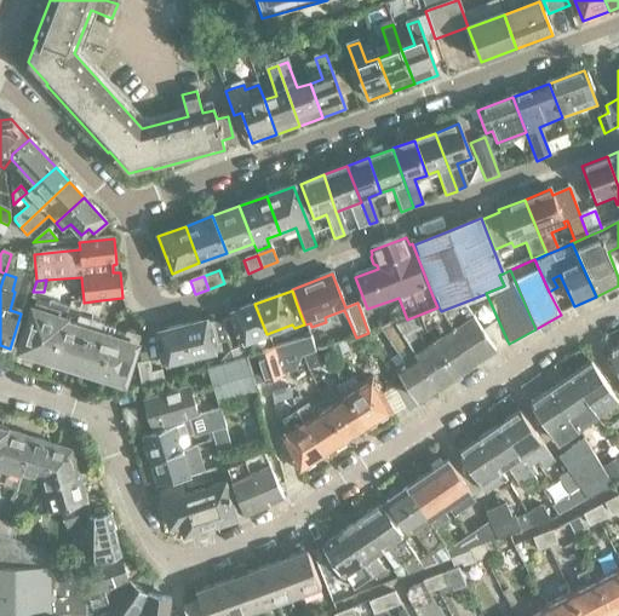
[(96,317),(99,304),(101,300),(84,303),(84,301),(82,301),(79,312),(96,317)]
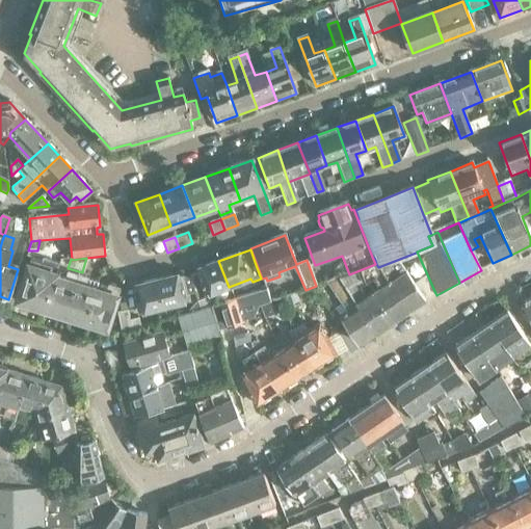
[(58,264),(41,259),(38,264),(29,261),(16,302),(44,311),(53,280),(58,264)]
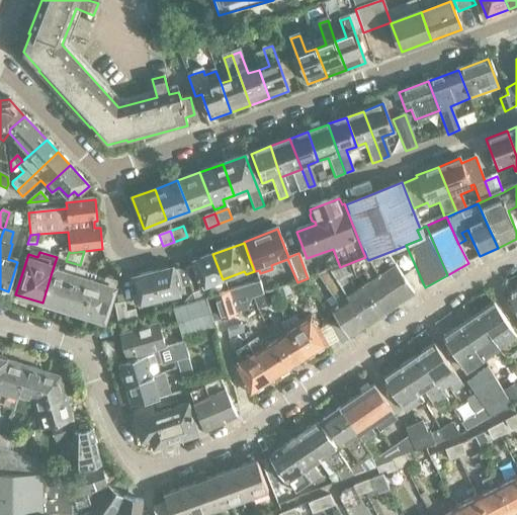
[(223,279),(212,254),(190,263),(200,287),(223,279)]
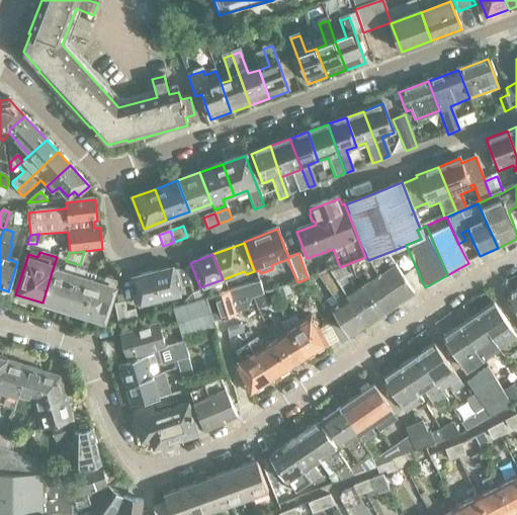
[(395,264),(378,275),(398,304),(413,292),(404,276),(395,264)]
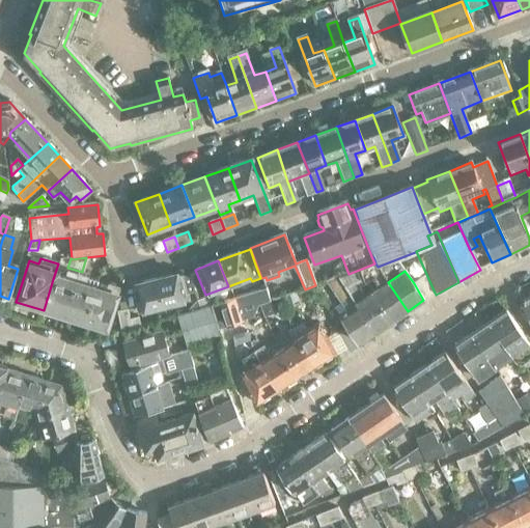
[(63,316),(75,278),(76,274),(66,272),(63,282),(53,279),(44,310),(63,316)]
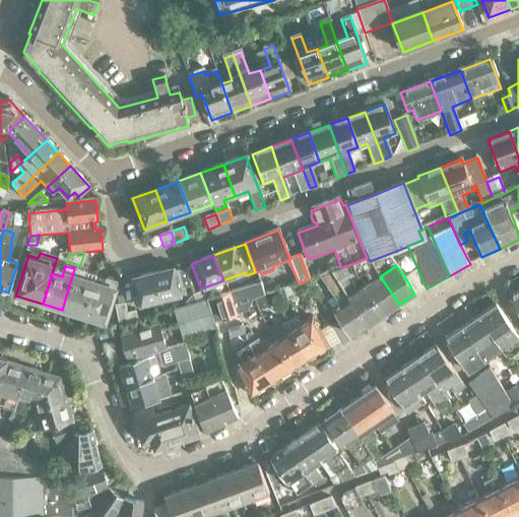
[(82,316),(91,284),(92,278),(85,276),(86,272),(74,268),(73,272),(62,310),(82,316)]
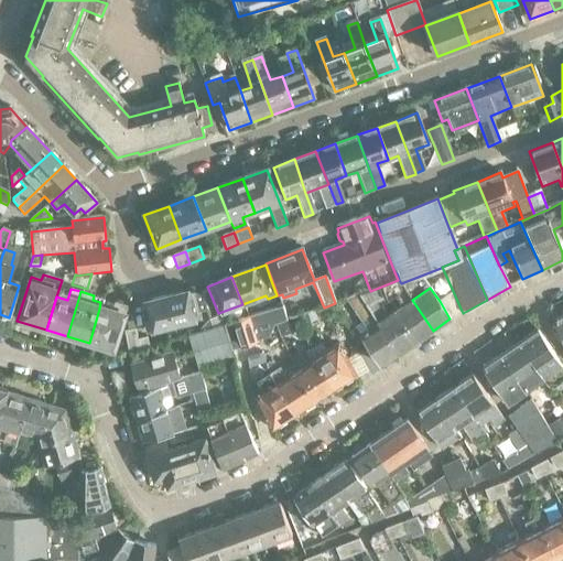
[(453,291),(440,301),(450,319),(462,311),(453,291)]
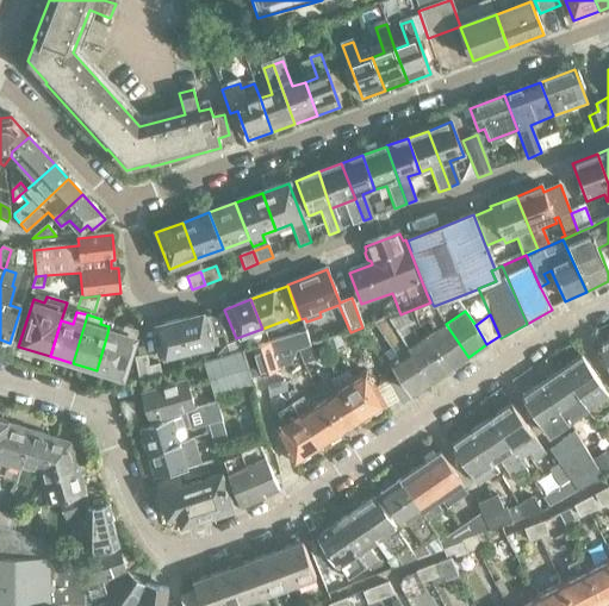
[(206,316),(179,323),(187,353),(213,345),(217,360),(242,353),(238,342),(227,347),(222,329),(210,332),(206,316)]
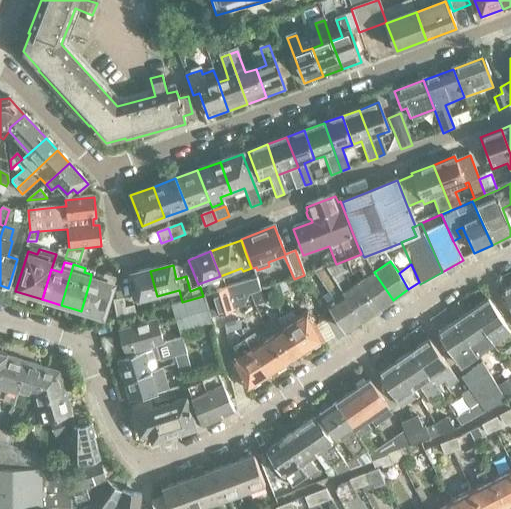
[(157,296),(150,271),(127,276),(134,302),(157,296)]
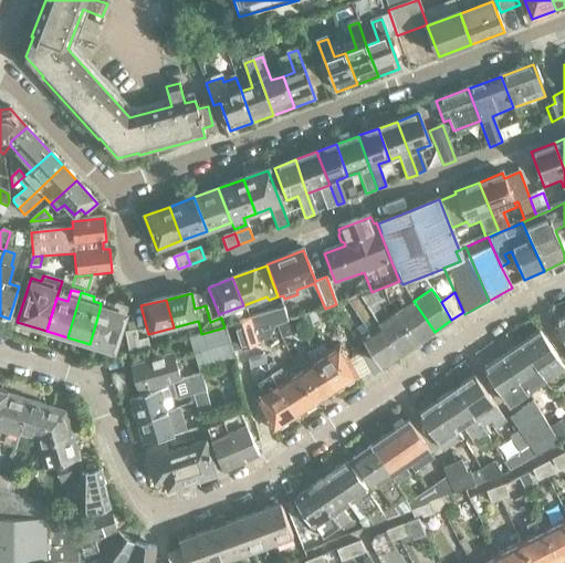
[(414,301),(396,312),(417,344),(435,332),(414,301)]
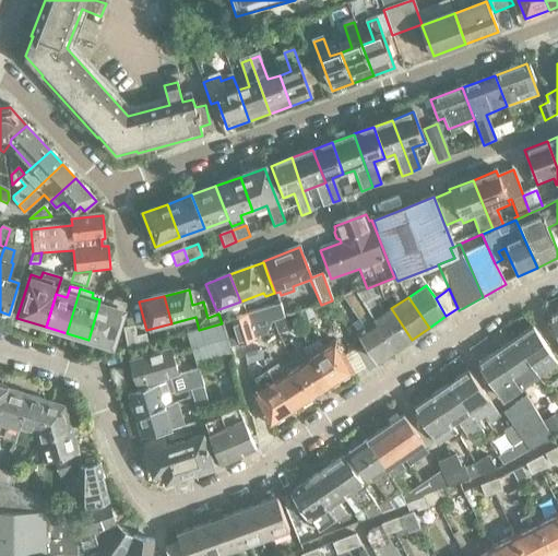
[(110,347),(123,306),(125,303),(115,299),(114,303),(110,310),(98,306),(88,340),(110,347)]
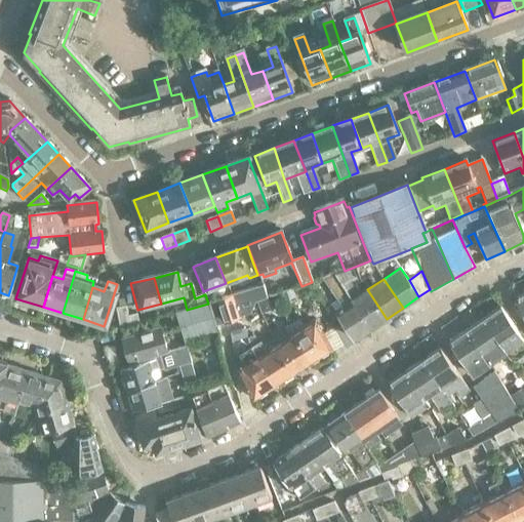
[(208,304),(215,327),(239,319),(239,318),(250,314),(255,303),(267,298),(262,286),(208,304)]
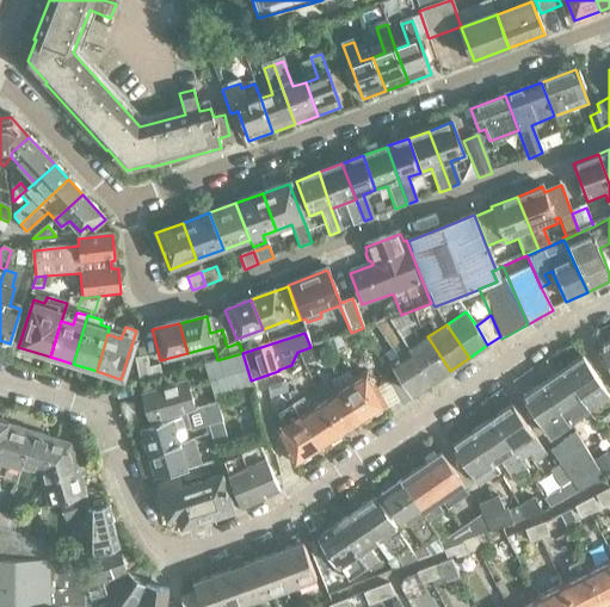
[(427,336),(408,348),(432,383),(450,371),(427,336)]
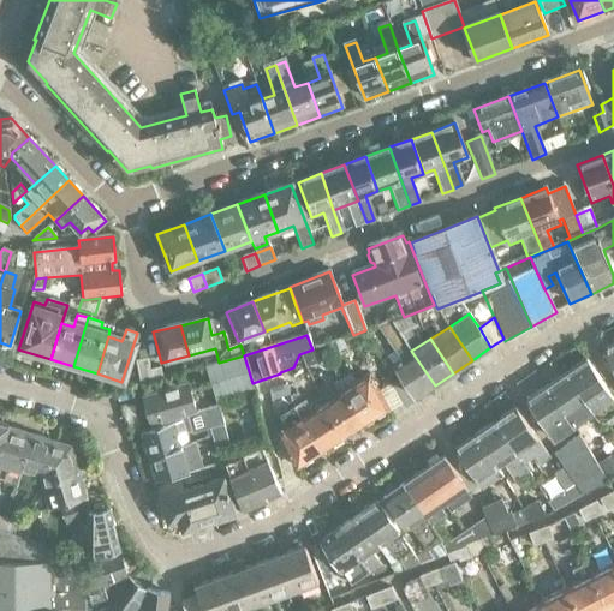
[(400,360),(393,365),(416,399),(435,385),(411,351),(403,341),(392,347),(400,360)]
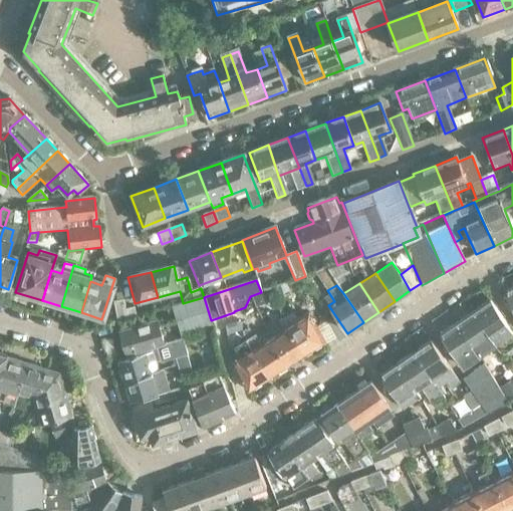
[(512,288),(504,292),(512,312),(512,288)]
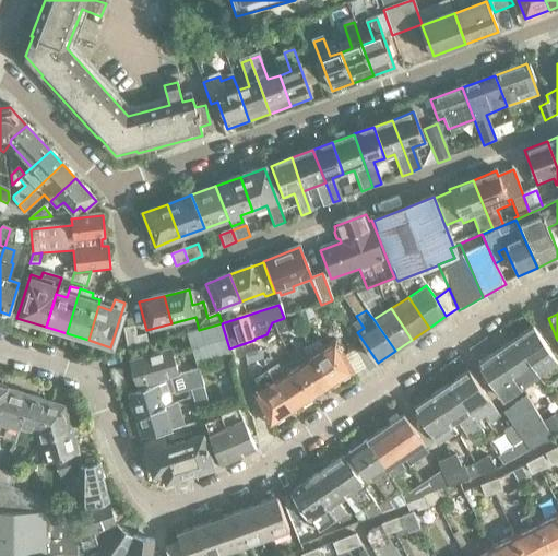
[(272,322),(277,334),(298,328),(293,315),(284,318),(272,322)]
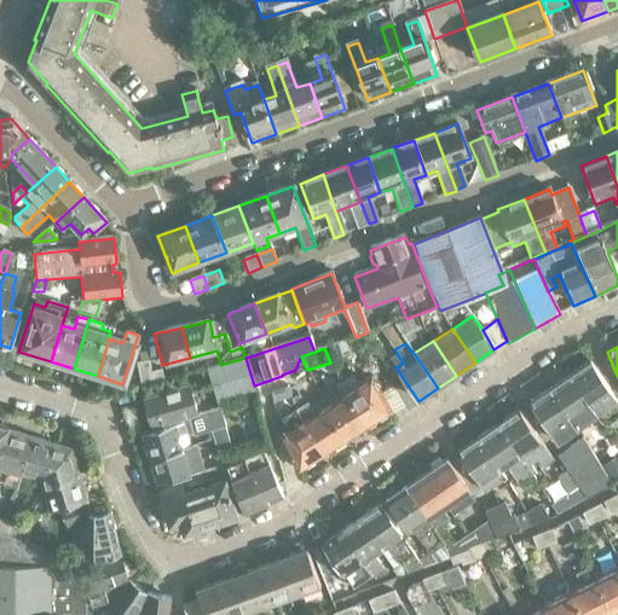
[(307,370),(301,357),(295,370),(292,377),(296,379),(309,373),(307,370)]
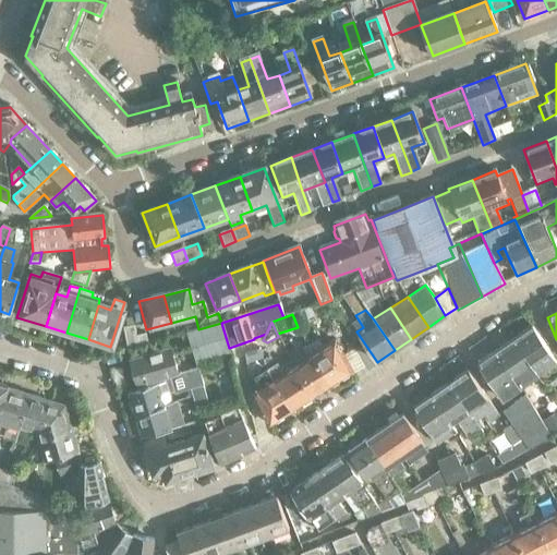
[(221,323),(198,329),(185,334),(195,366),(231,356),(229,348),(221,323)]
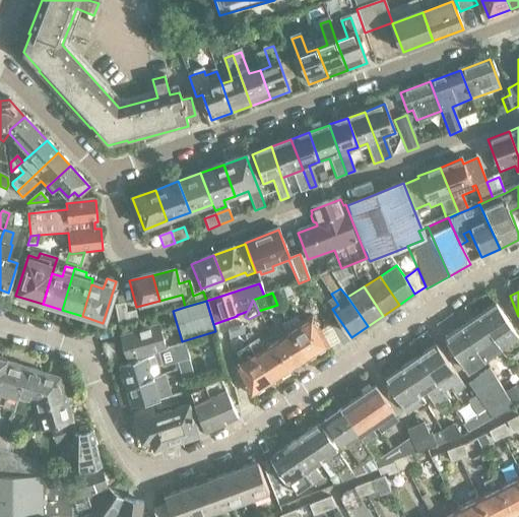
[(127,314),(126,312),(125,304),(115,306),(118,325),(128,322),(127,314)]
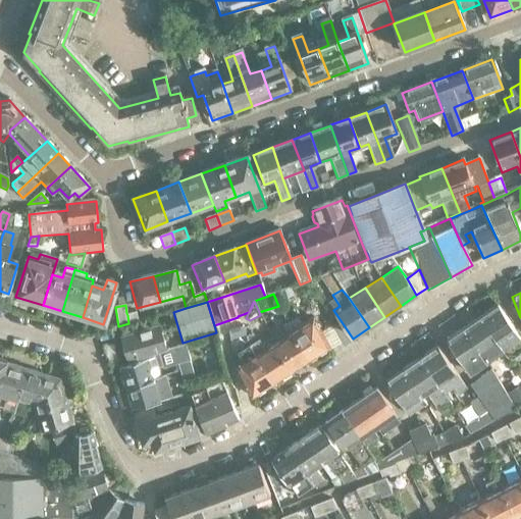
[(510,362),(520,353),(520,340),(498,306),(480,318),(504,351),(503,352),(510,362)]
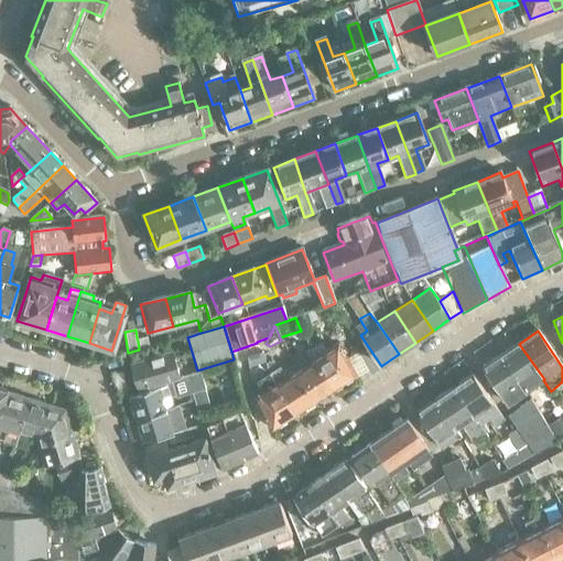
[(139,349),(150,347),(148,338),(138,341),(139,349)]
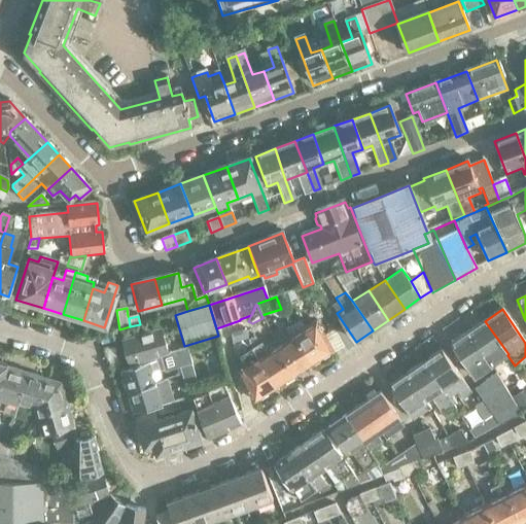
[(485,321),(468,333),(492,365),(504,357),(507,355),(509,354),(485,321)]
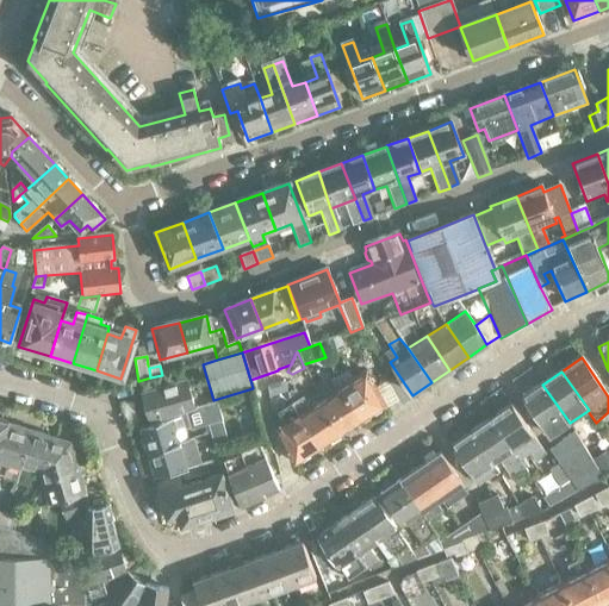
[(376,389),(365,373),(350,382),(345,374),(337,379),(364,420),(386,406),(387,410),(399,403),(389,382),(376,389)]
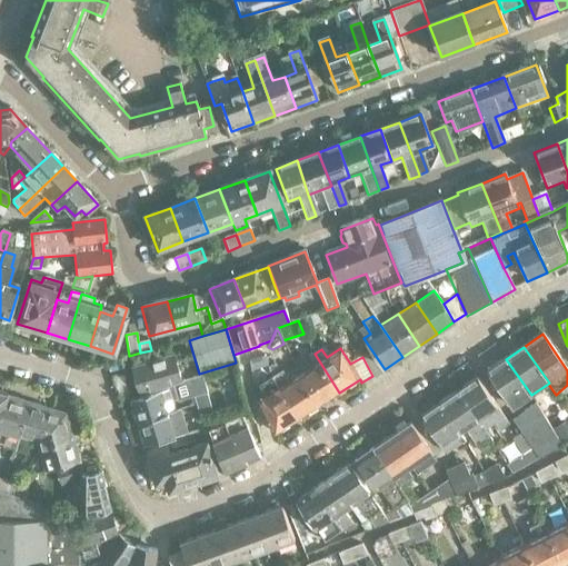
[(318,407),(339,393),(315,354),(308,358),(314,366),(299,375),(318,407)]
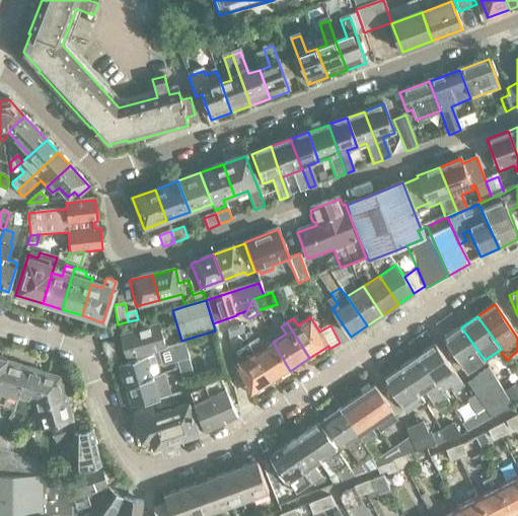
[(165,348),(158,323),(120,335),(128,361),(157,352),(161,367),(176,363),(180,377),(193,374),(189,359),(185,343),(171,347),(171,346),(165,348)]
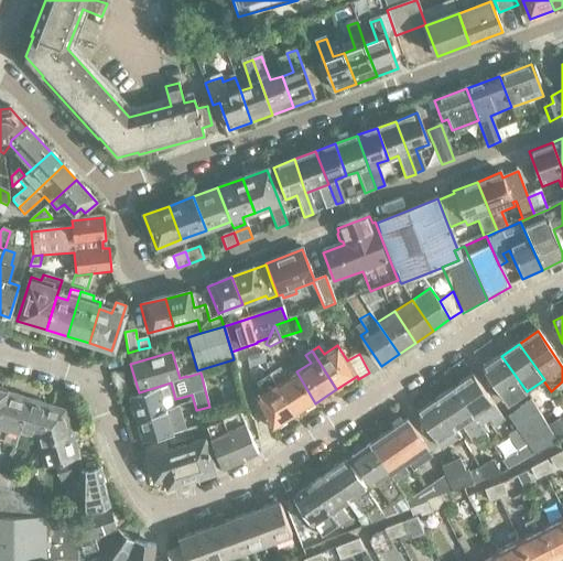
[(262,354),(247,358),(249,369),(266,364),(262,354)]
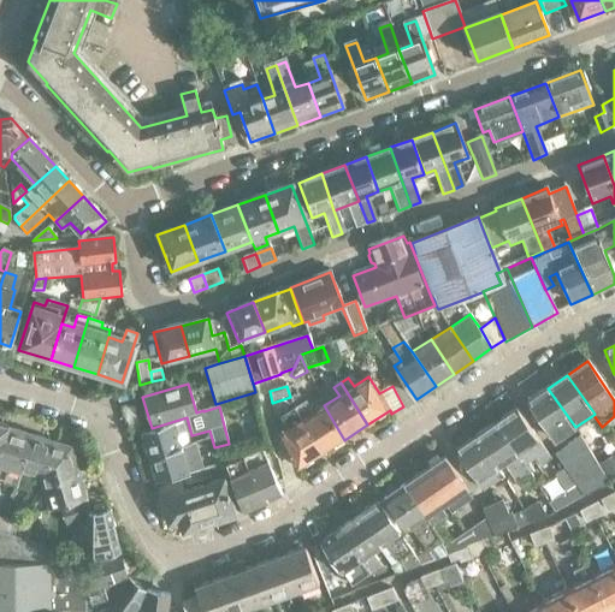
[(575,427),(548,388),(527,402),(555,441),(575,427)]
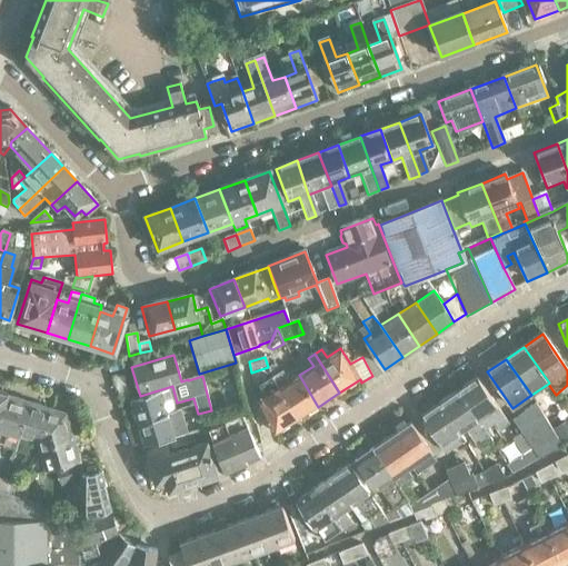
[(289,381),(282,371),(272,377),(275,385),(297,420),(318,407),(299,375),(289,381)]
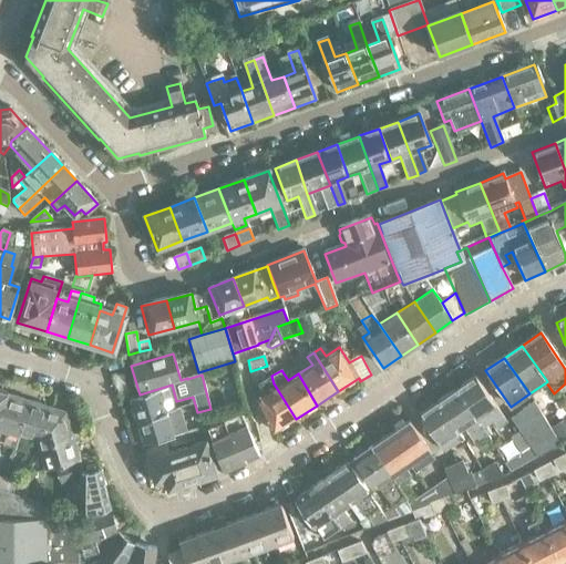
[(274,432),(296,419),(274,383),(271,376),(257,385),(265,396),(256,401),(274,432)]
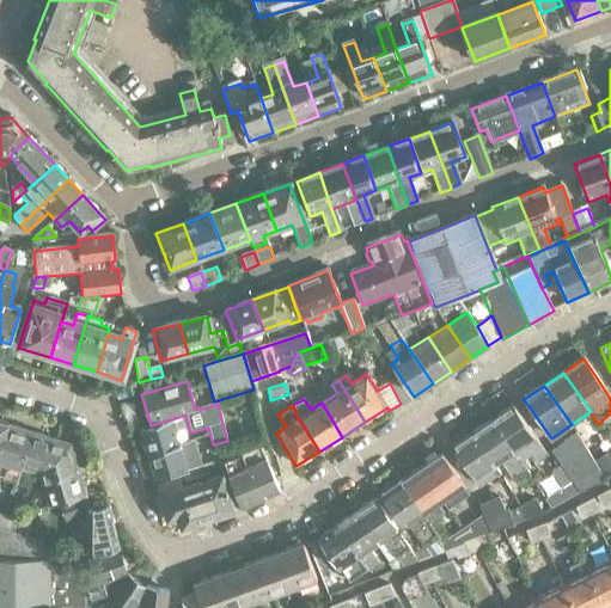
[(547,458),(539,447),(512,407),(493,421),(521,464),(531,456),(537,465),(547,458)]
